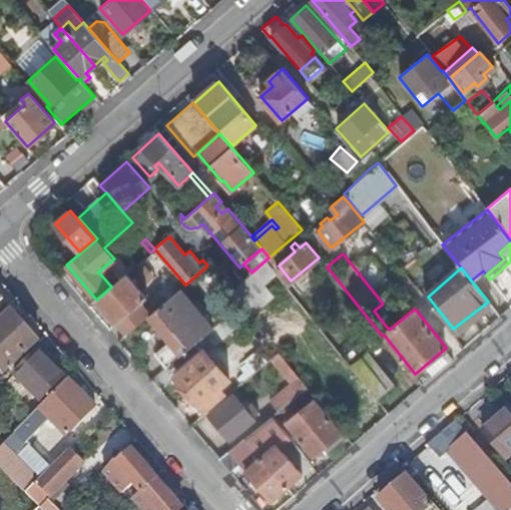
[(240,304),(248,315),(272,296),(252,272),(251,273),(230,291),(240,304)]
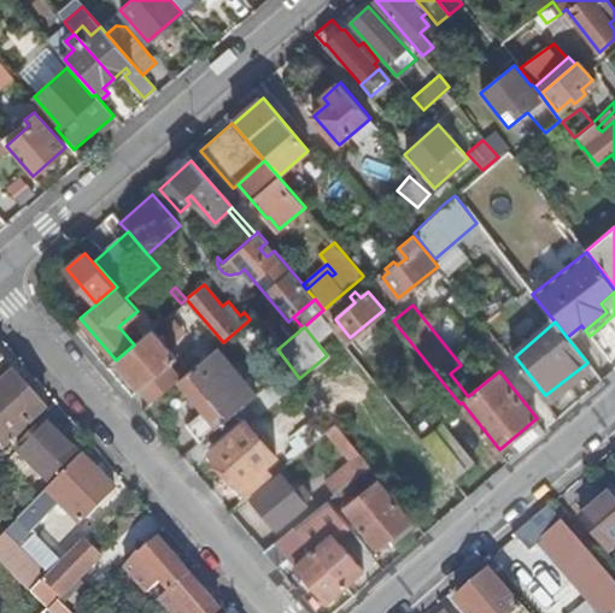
[(152,401),(179,378),(168,365),(176,357),(152,329),(134,345),(116,360),(152,401)]
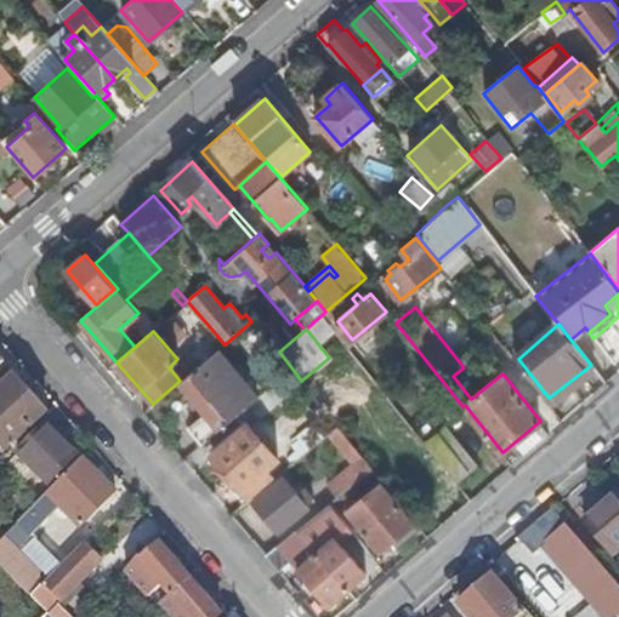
[(189,427),(204,443),(257,396),(217,349),(180,381),(205,412),(189,427)]
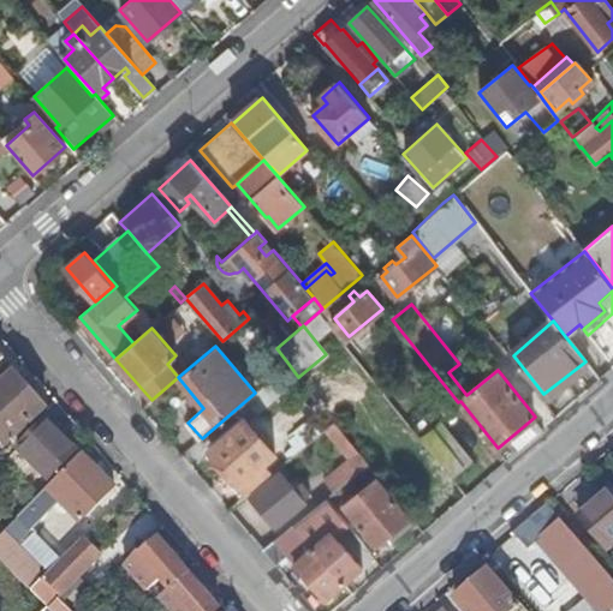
[(266,405),(298,377),(289,364),(255,393),(266,405)]
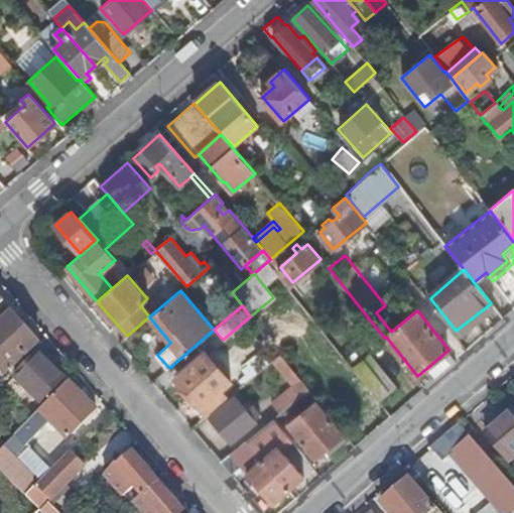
[(12,312),(0,322),(0,357),(10,367),(38,342),(12,312)]
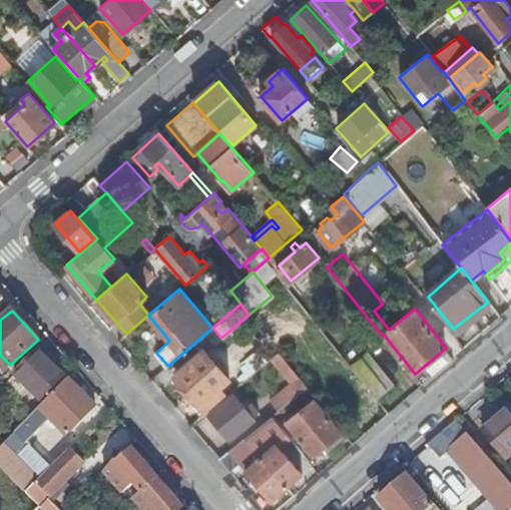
[(40,399),(63,375),(38,349),(14,374),(40,399)]
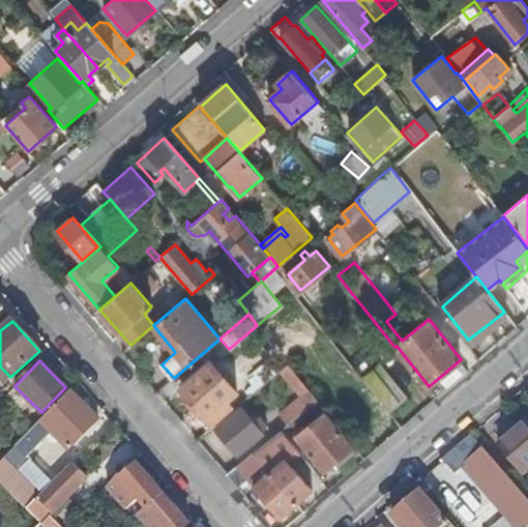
[(228,400),(238,390),(213,361),(183,388),(212,421),(232,404),(228,400)]
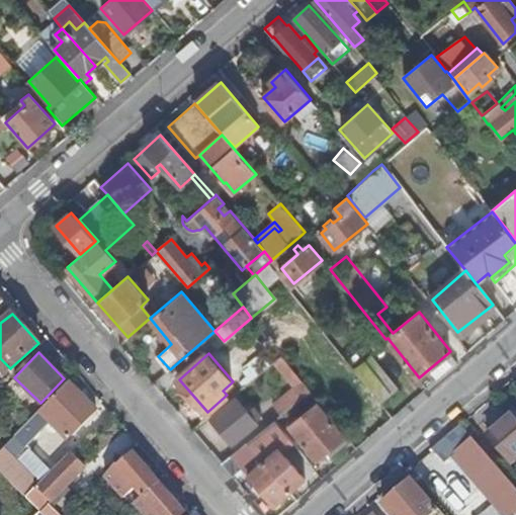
[(355,370),(379,401),(396,387),(371,357),(355,370)]
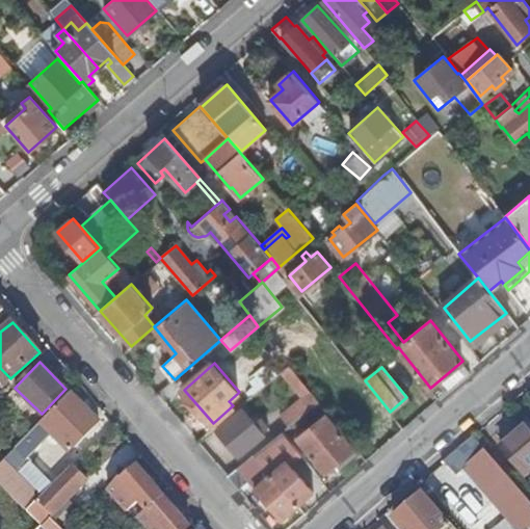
[(10,378),(0,368),(0,376),(5,382),(10,378)]
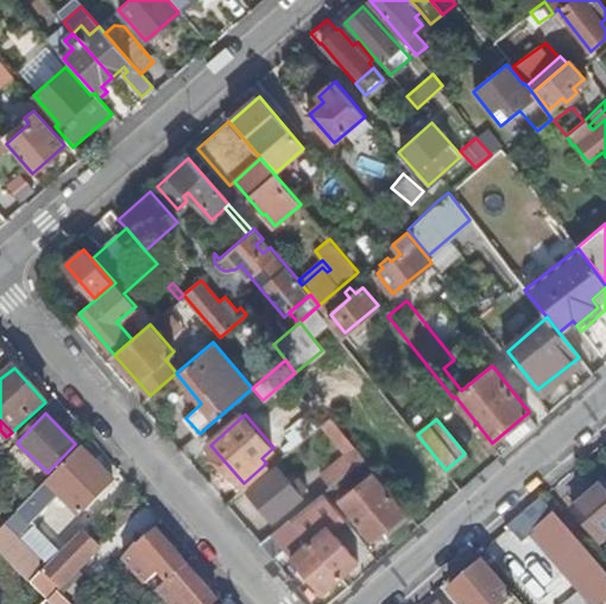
[(329,485),(364,458),(353,445),(320,474),(329,485)]
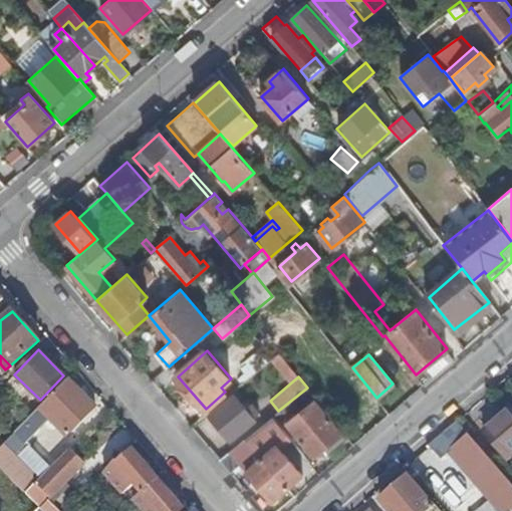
[(0,468),(24,492),(34,482),(37,479),(14,455),(50,418),(66,434),(94,406),(66,378),(0,446),(0,468)]
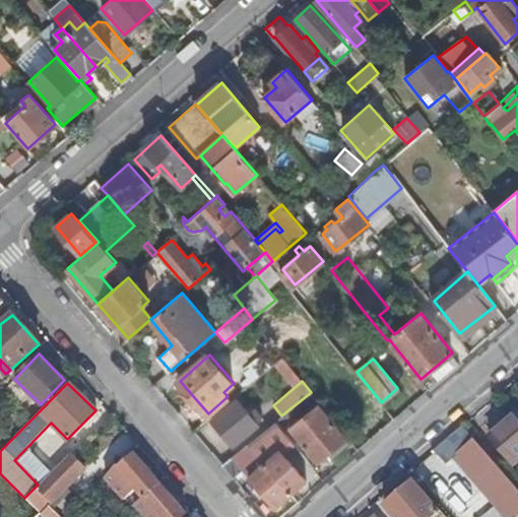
[(258,424),(237,399),(211,419),(230,440),(234,437),(238,441),(258,424)]
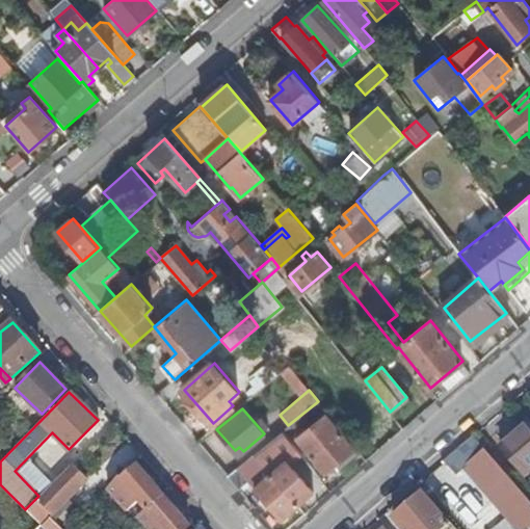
[(325,474),(353,449),(324,416),(296,440),(325,474)]
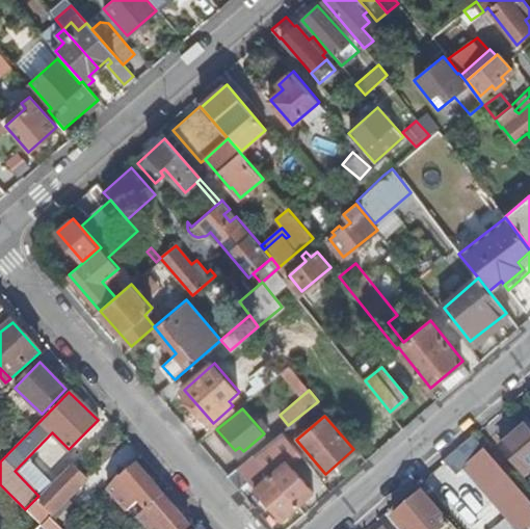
[(529,470),(529,422),(501,446),(525,475),(529,470)]
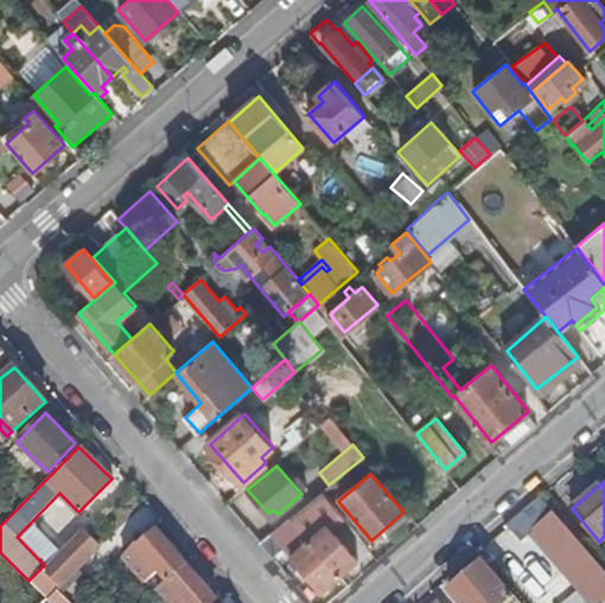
[(330,528),(343,518),(322,492),(288,519),(338,576),(357,560),(330,528)]
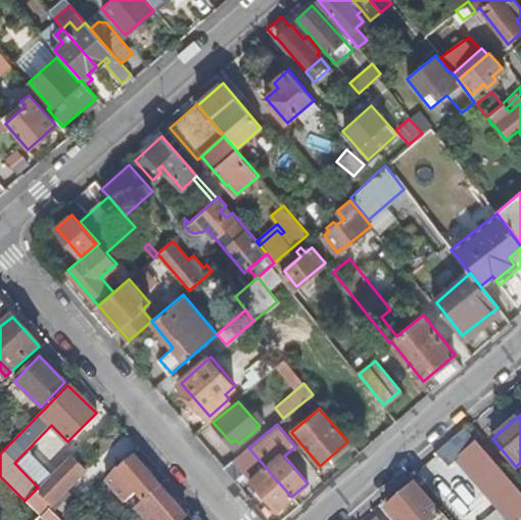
[(516,519),(520,516),(520,492),(465,428),(442,447),(453,459),(458,459),(510,519),(516,519)]
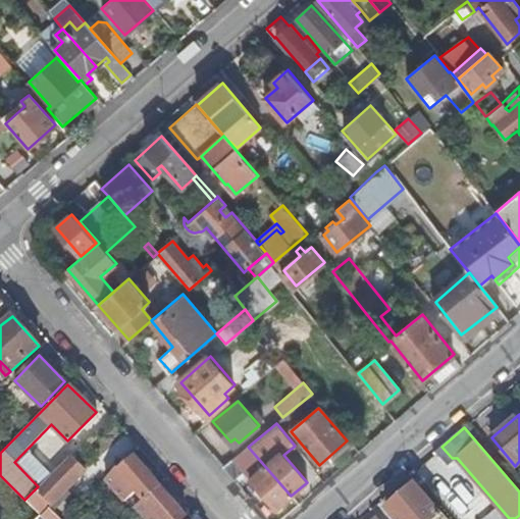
[(56,437),(36,457),(43,465),(64,446),(56,437)]
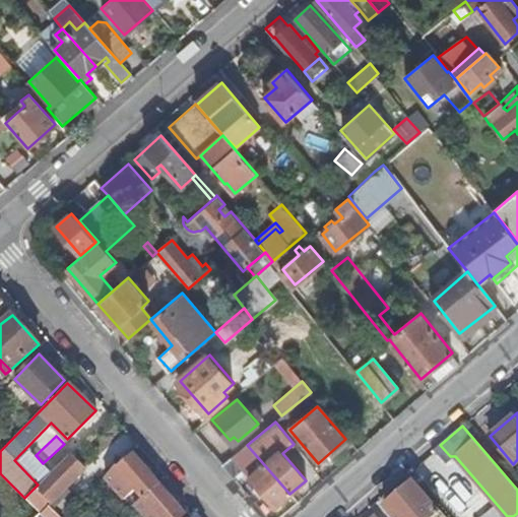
[(222,464),(234,477),(242,470),(274,507),(289,494),(247,445),(222,464)]
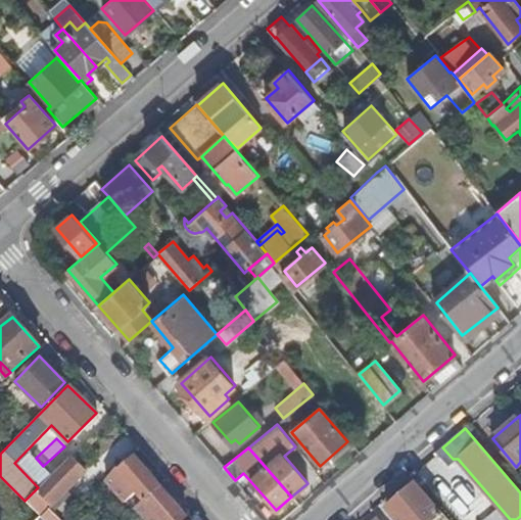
[(134,458),(130,454),(115,468),(119,470),(134,458)]
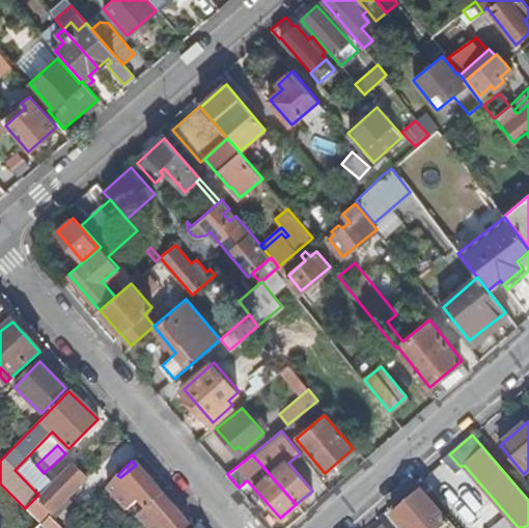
[(120,477),(117,475),(106,487),(127,509),(137,498),(144,506),(159,492),(136,465),(120,477)]
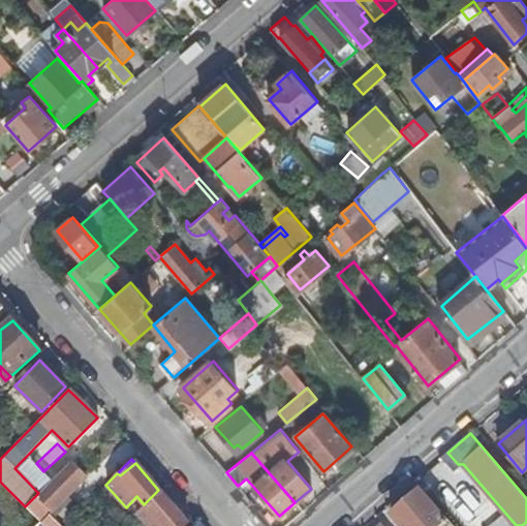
[(85,477),(71,464),(38,498),(35,496),(25,506),(37,518),(48,507),(53,512),(85,477)]
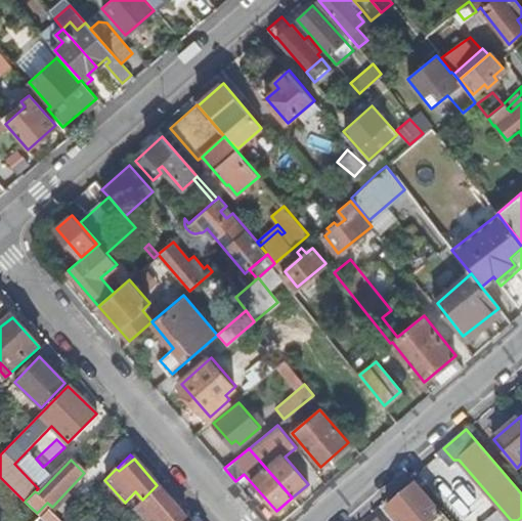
[(433,520),(443,513),(418,484),(388,511),(396,520),(433,520)]
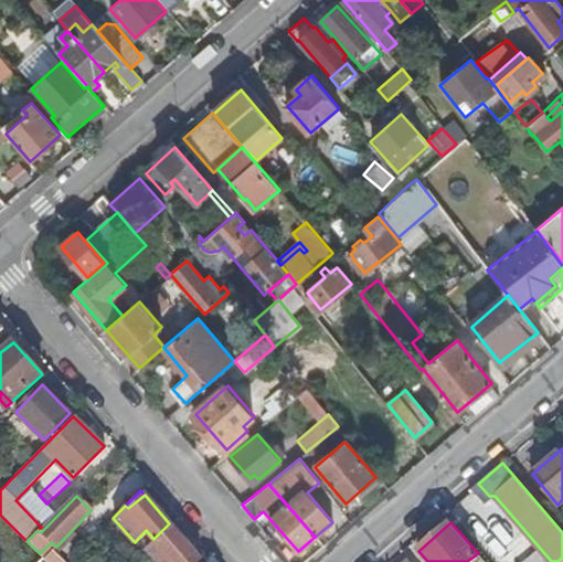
[(195,561),(200,559),(169,523),(153,539),(158,544),(148,553),(155,561),(195,561)]
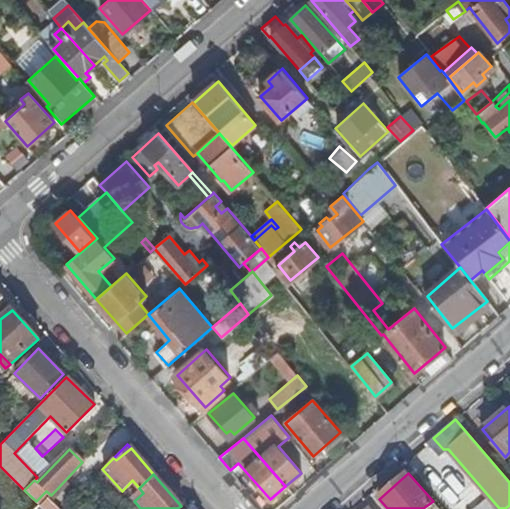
[(58,508),(49,500),(42,507),(44,508),(58,508)]
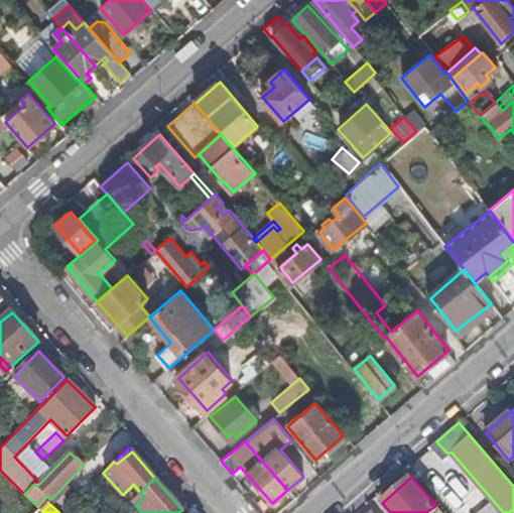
All buildings are outlined.
